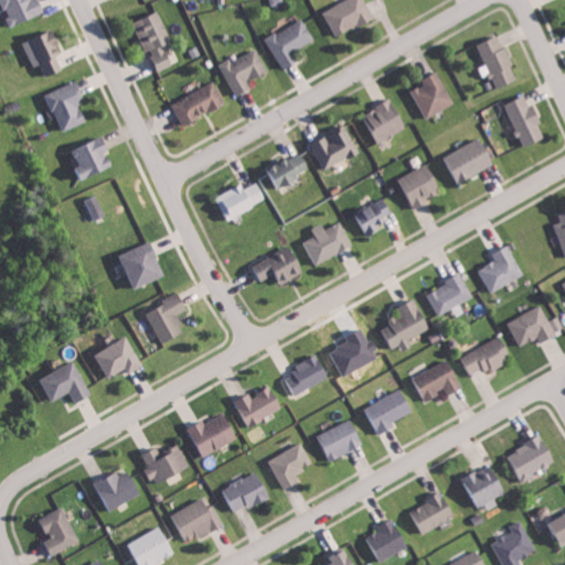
[(48,12),(42,0),(2,0),(9,16),(7,16),(11,27),(48,12)]
